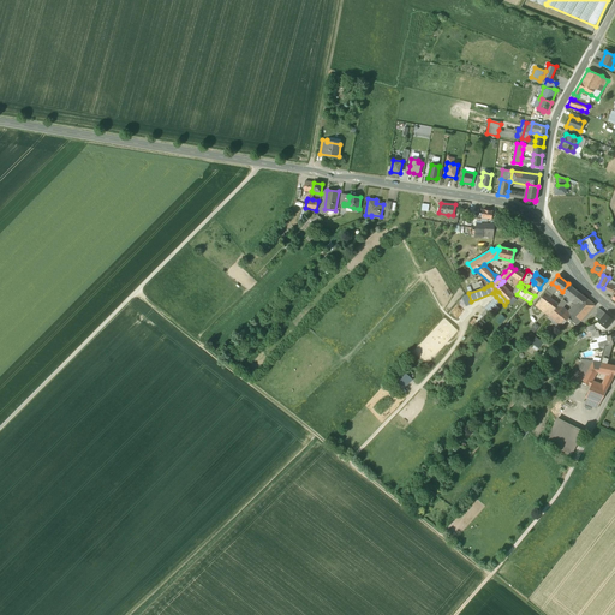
[(509,292),(501,284),(495,290),(499,292),(507,302),(509,299),(513,296),(509,292)]
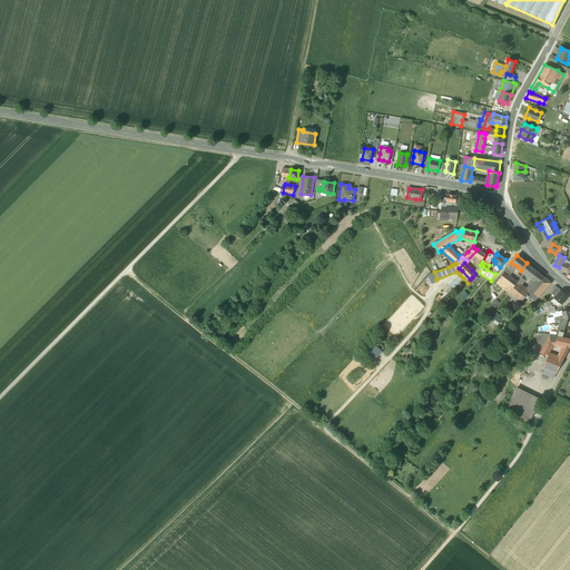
[(517,266),(511,263),(507,269),(511,273),(517,266)]
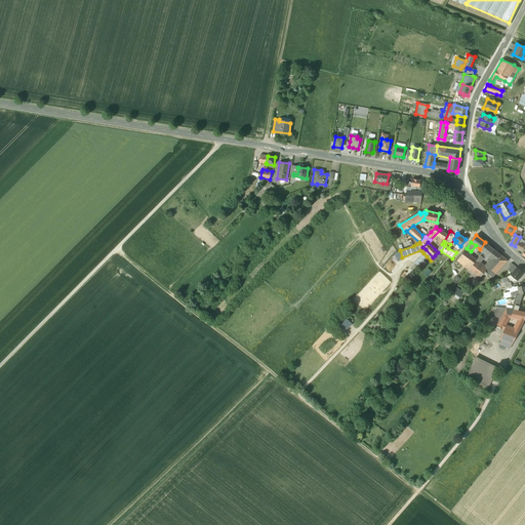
[(485,242),(480,249),(483,252),(489,245),(485,242)]
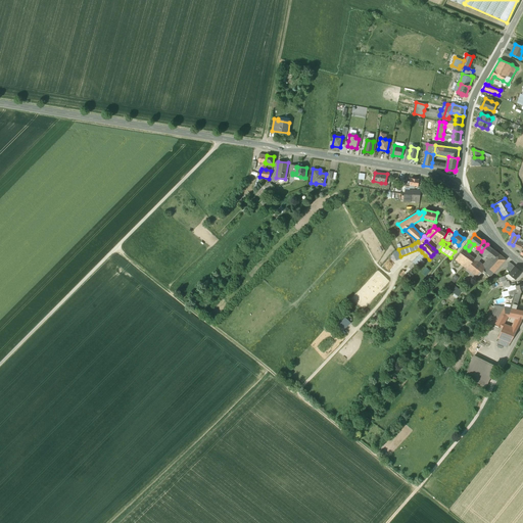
[(487,244),(481,251),(483,252),(487,255),(492,248),(487,244)]
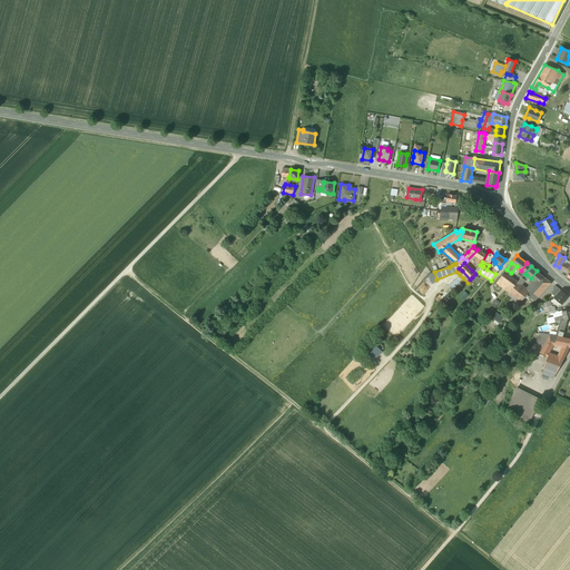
[(537,271),(531,278),(534,281),(536,278),(540,274),(537,271)]
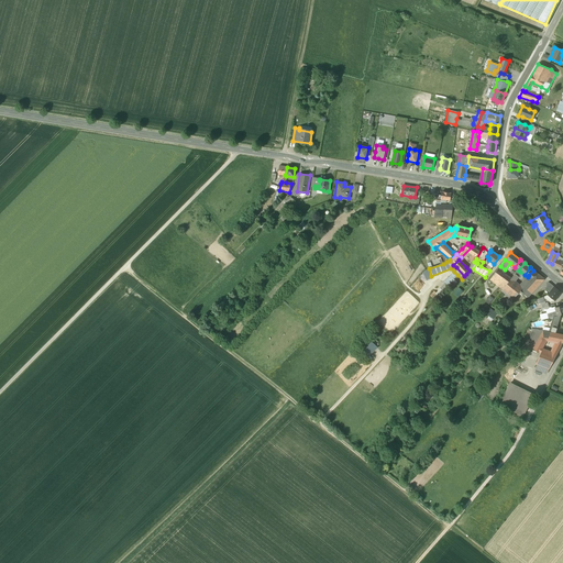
[(503,273),(498,268),(489,278),(499,286),(500,285),(504,288),(511,278),(503,273)]
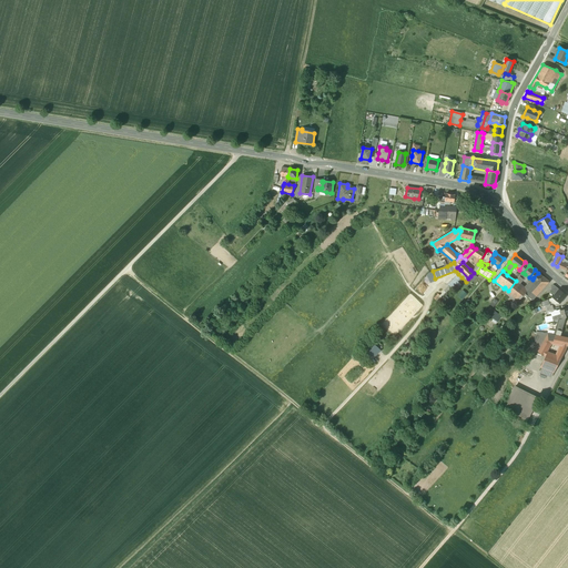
[(462,277),(458,274),(447,284),(452,288),(462,277)]
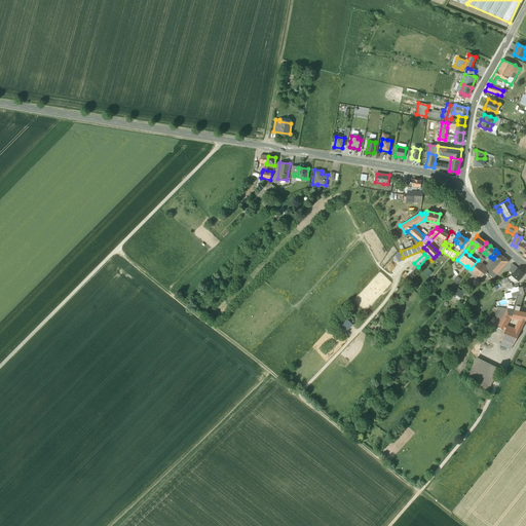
[(509,261),(501,255),(497,260),(495,262),(501,267),(509,261)]
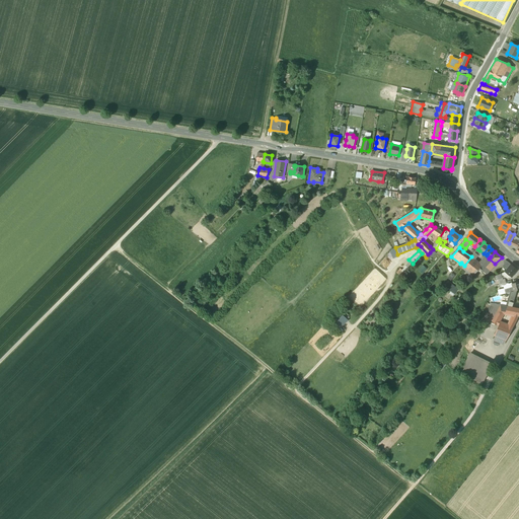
[(487,255),(482,262),(479,264),(477,262),(468,273),(472,277),(479,269),(489,258),(491,256),(488,253),(487,255)]
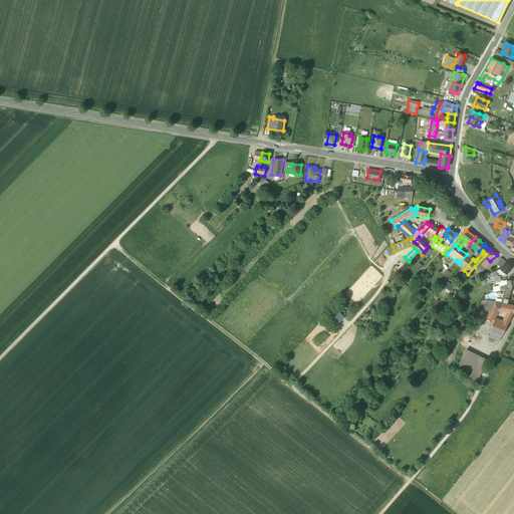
[(460,263),(458,265),(458,266),(464,270),(473,259),(470,257),(467,254),(460,263)]
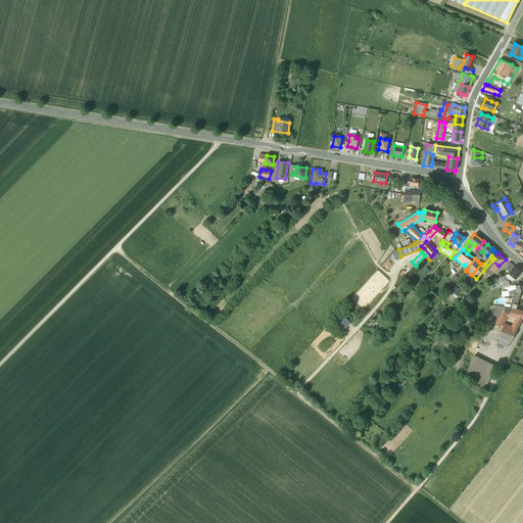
[(492,260),(483,271),(489,276),(498,266),(492,260)]
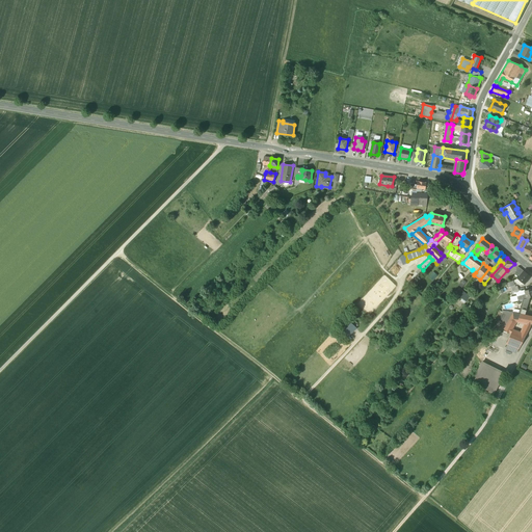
[(524,271),(519,267),(515,270),(516,270),(514,273),(520,276),(524,271)]
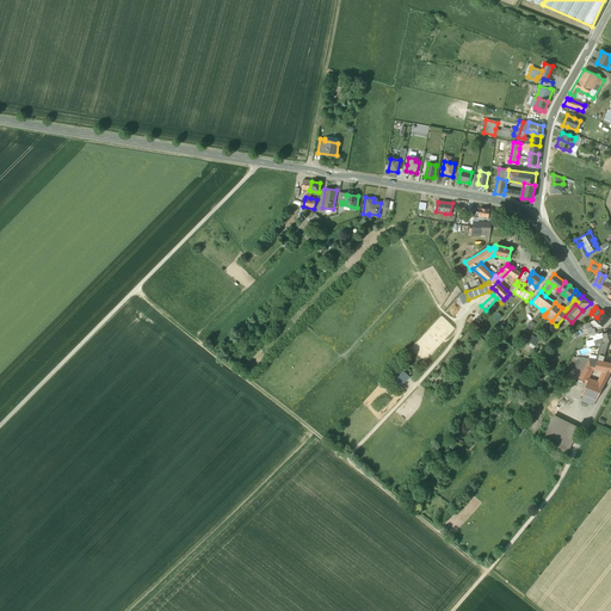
[(609,318),(602,312),(597,318),(594,320),(602,326),(609,318)]
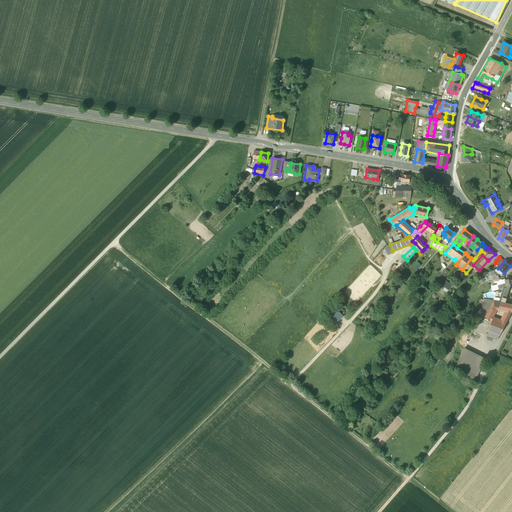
[(451,285),(444,279),(440,284),(447,290),(451,285)]
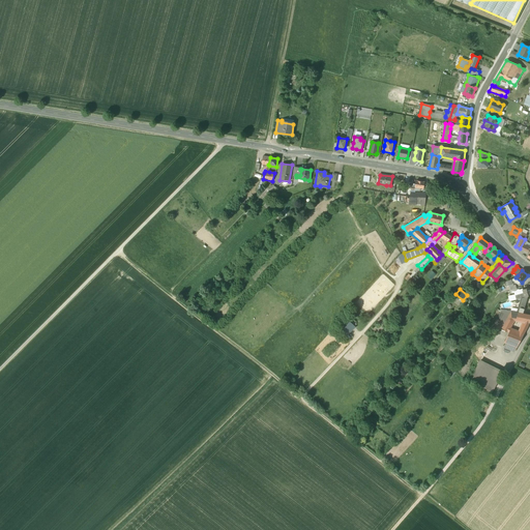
[(525,303),(520,301),(516,313),(518,313),(522,314),(525,303)]
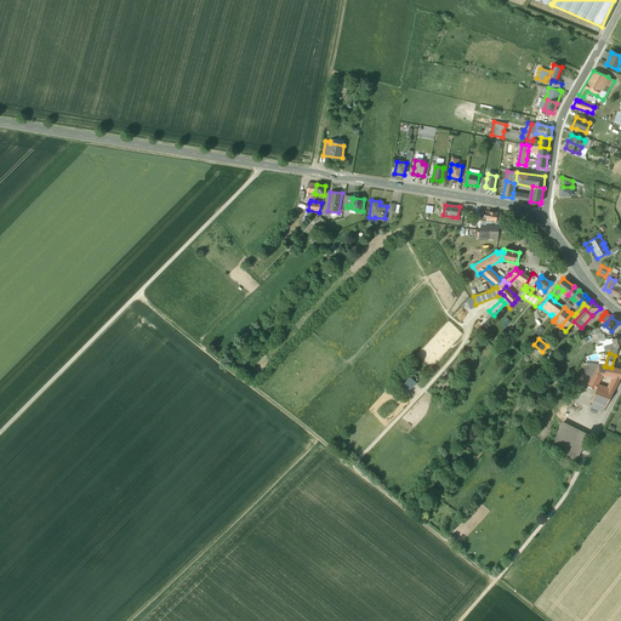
[(599,365),(588,363),(579,379),(587,383),(596,370),(599,365)]
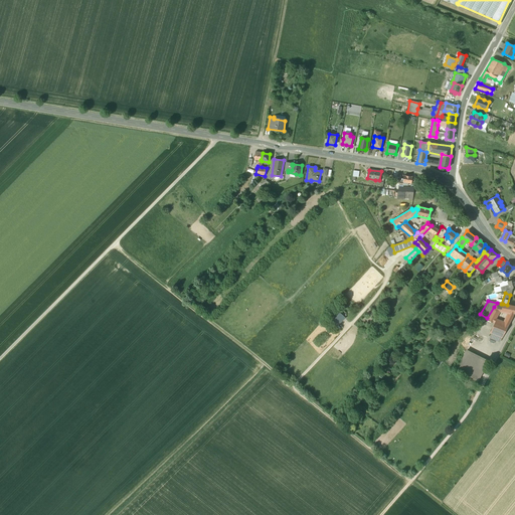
[(501,304),(497,303),(494,307),(501,311),(503,304),(501,304)]
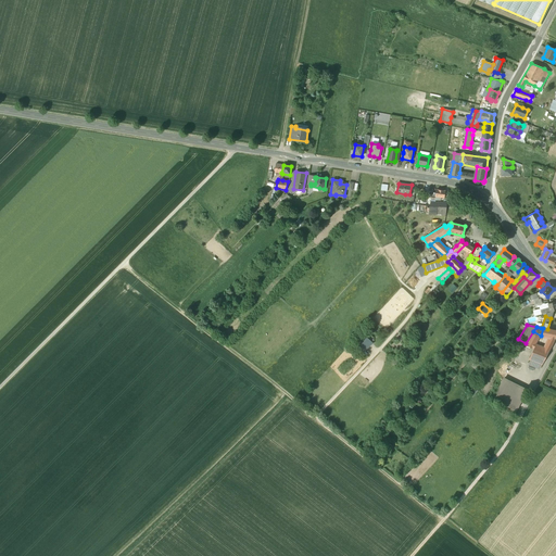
[(555,330),(547,329),(543,328),(541,336),(550,338),(555,339),(555,336),(555,330)]
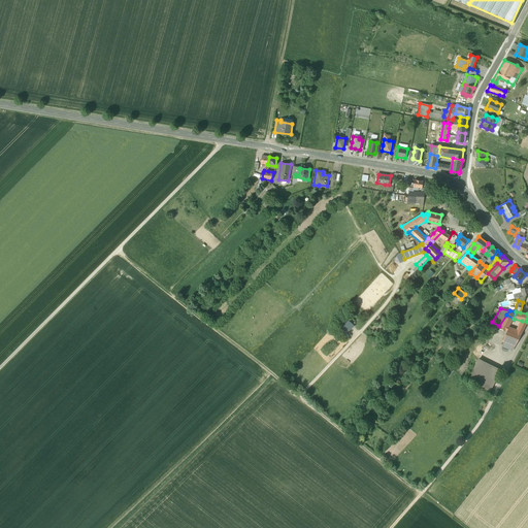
[(506,315),(499,326),(507,331),(508,327),(507,327),(512,320),(514,319),(506,315)]
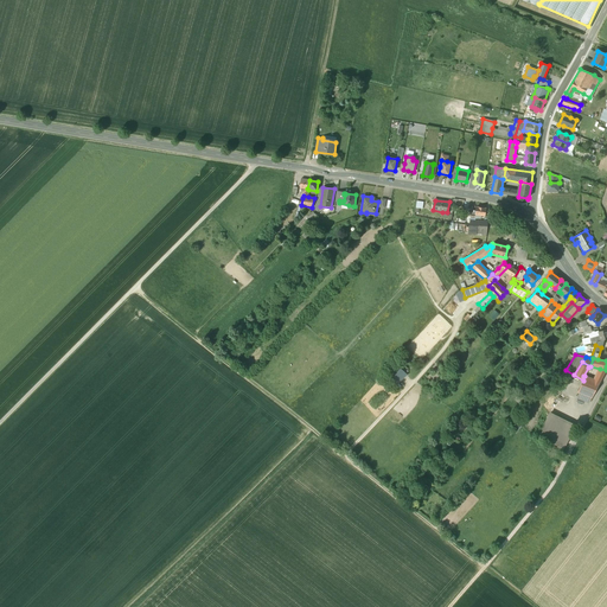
[(398,385),(408,375),(401,369),(391,379),(398,385)]
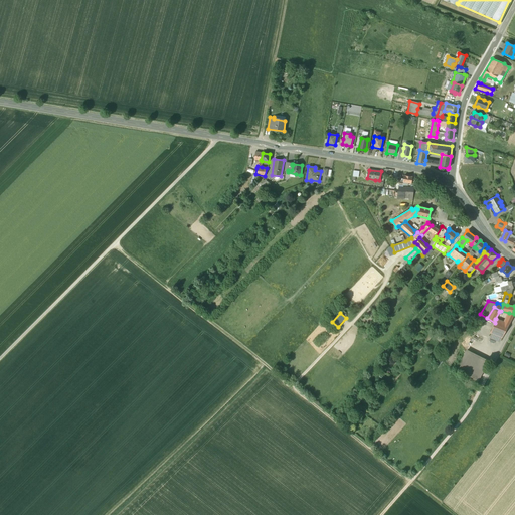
[(514,314),(509,313),(507,317),(504,322),(496,319),(495,323),(490,333),(491,333),(502,337),(513,317),(514,314)]
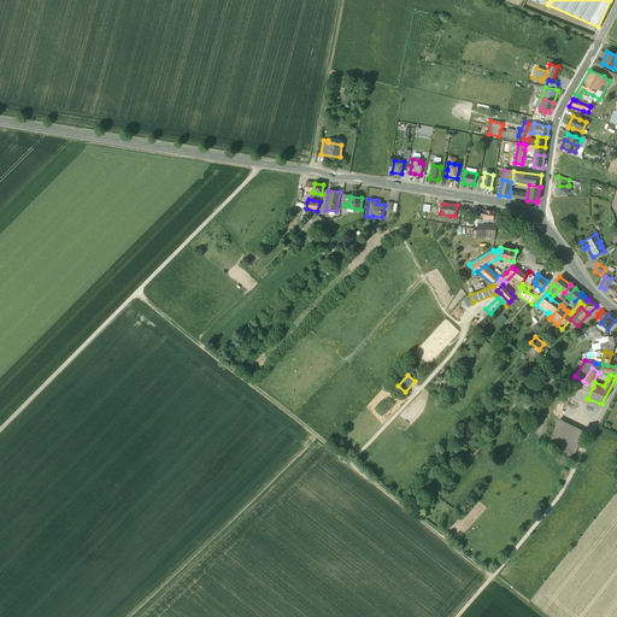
[(601,404),(588,399),(587,405),(599,410),(601,404)]
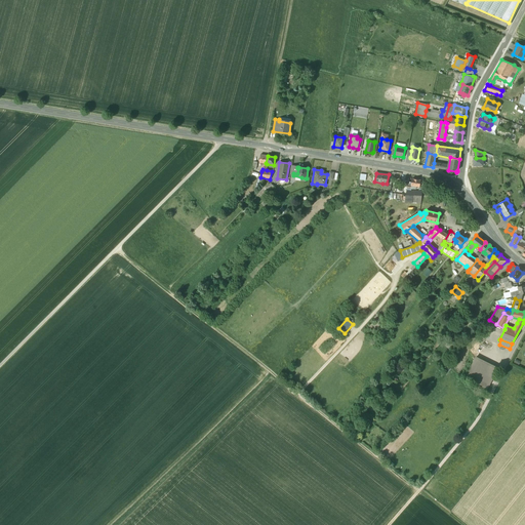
[(497,369),(475,358),(471,367),(493,378),(497,369)]
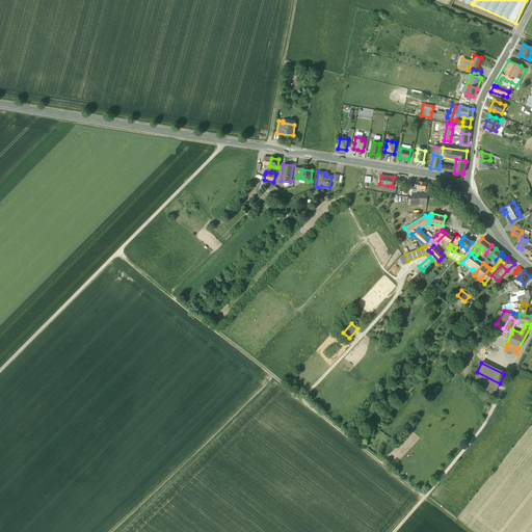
[(500,383),(477,372),(472,381),(495,393),(500,383)]
